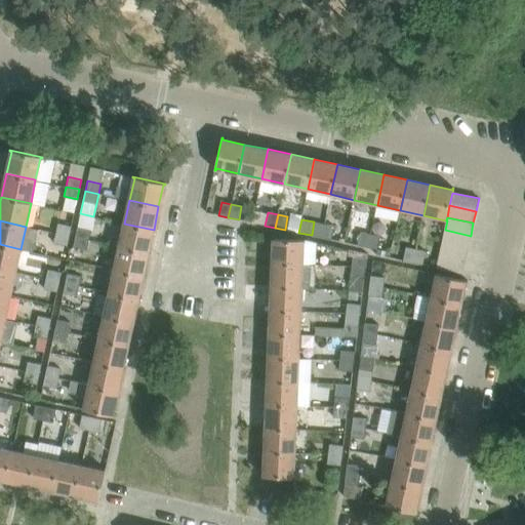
[(312,235),(321,237),(324,224),(314,221),(312,235)]
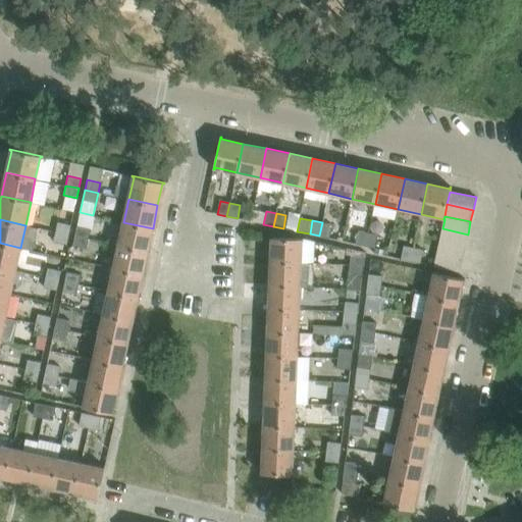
[(55,231),(68,235),(70,224),(57,221),(55,231)]
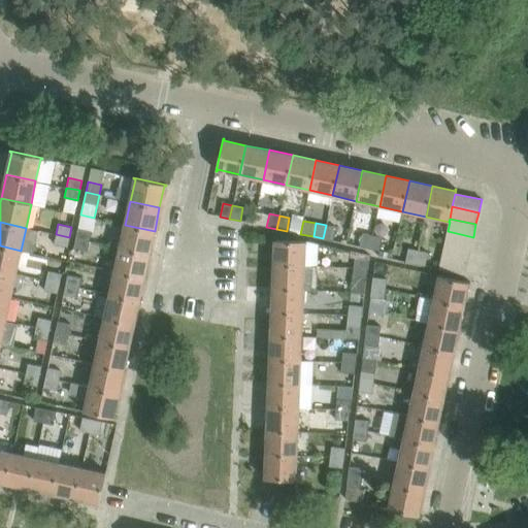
[(120,248),(150,255),(155,231),(125,225),(120,248)]
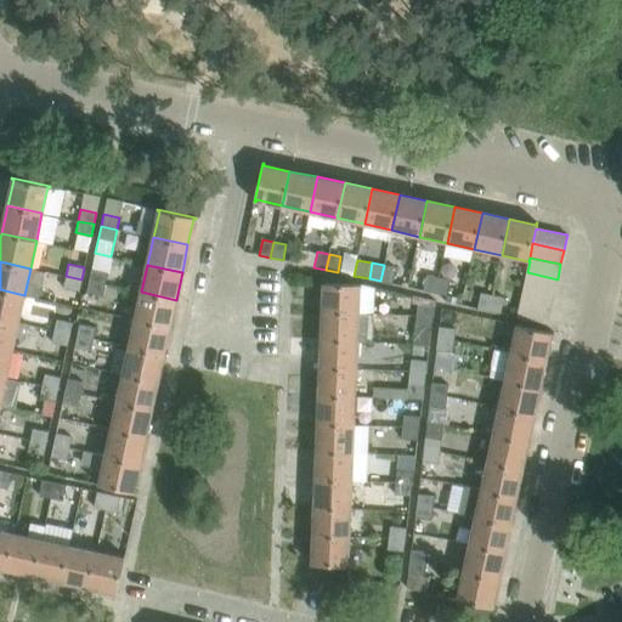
[(396,269),(384,265),(380,281),(393,284),(396,269)]
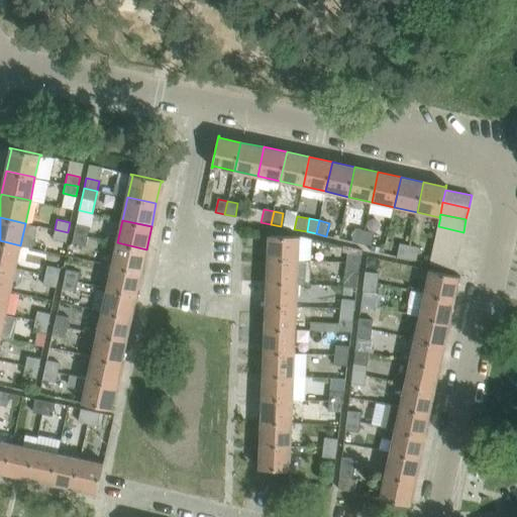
[(76,223),(74,233),(88,236),(90,226),(76,223)]
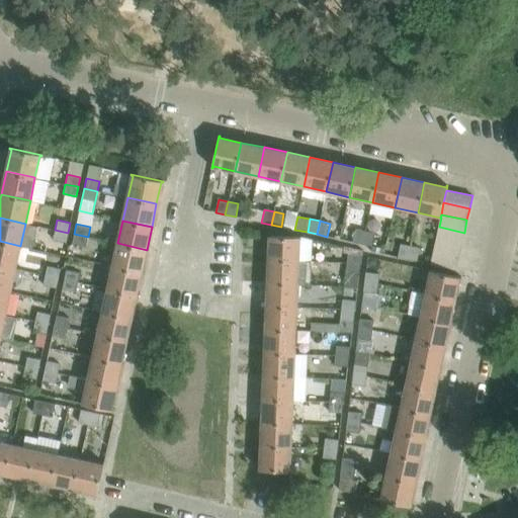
[(461,245),(464,233),(439,227),(436,240),(461,245)]
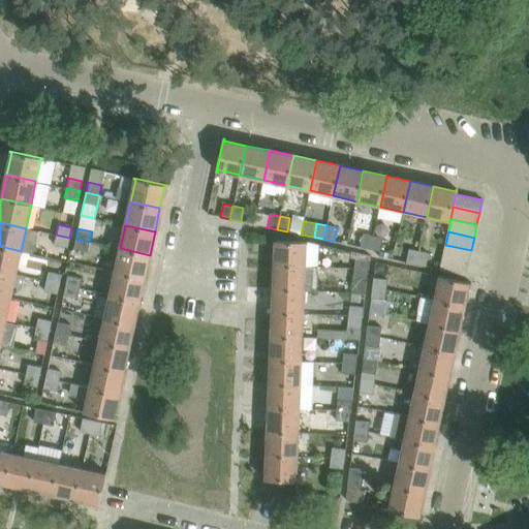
[(360,247),(370,249),(373,236),(363,234),(360,247)]
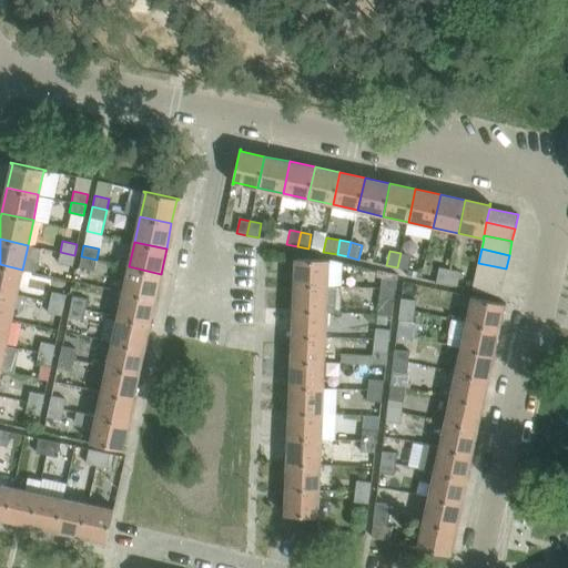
[(72,266),(74,255),(60,252),(58,263),(72,266)]
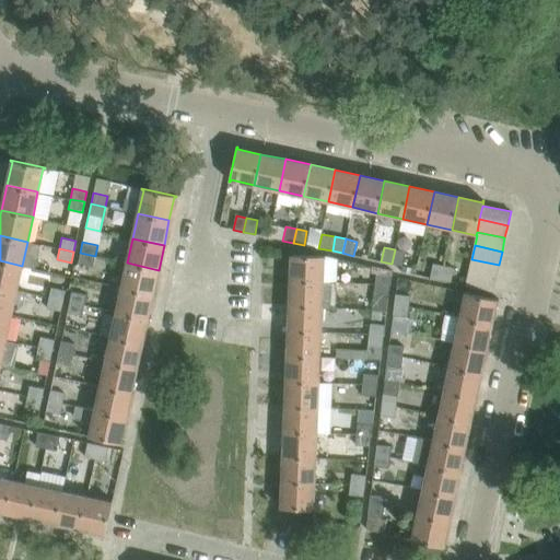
[(405,252),(395,249),(392,264),(401,266),(405,252)]
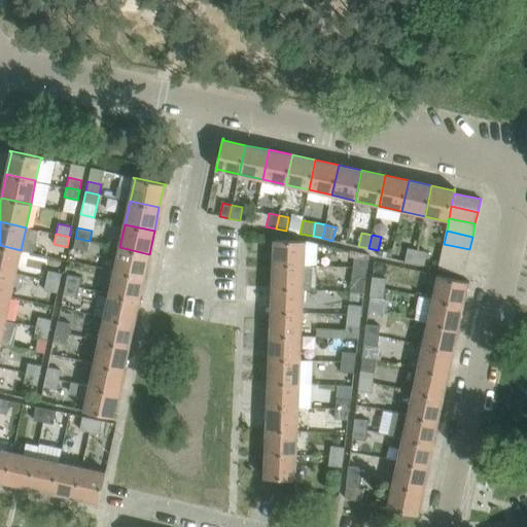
[(75,238),(73,248),(86,251),(90,241),(75,238)]
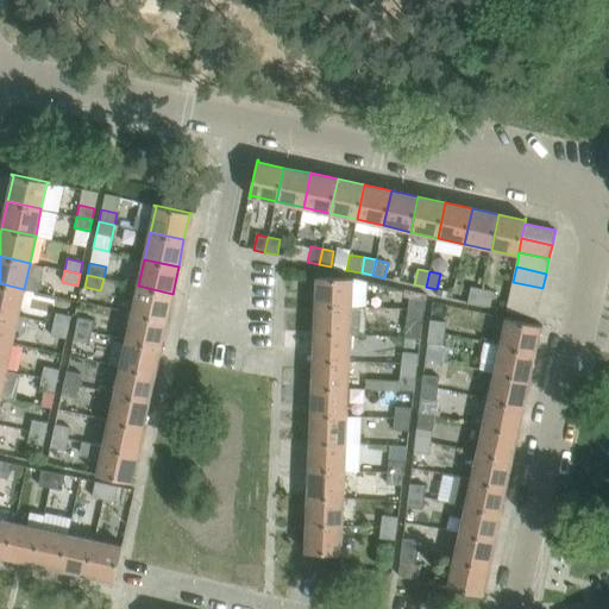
[(353,278),(315,277),(315,278),(318,278),(316,305),(352,306),(353,278)]
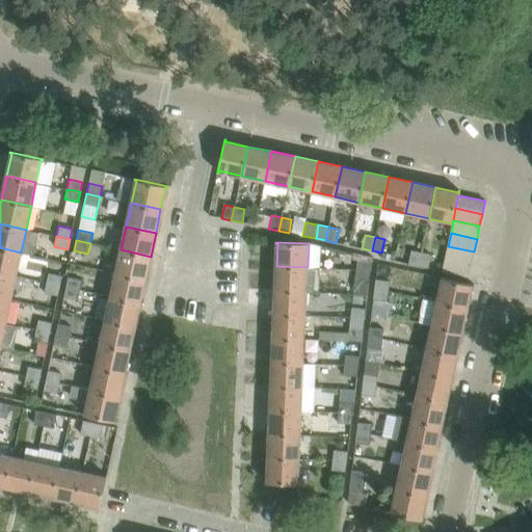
[(471,264),(474,251),(448,246),(445,259),(471,264)]
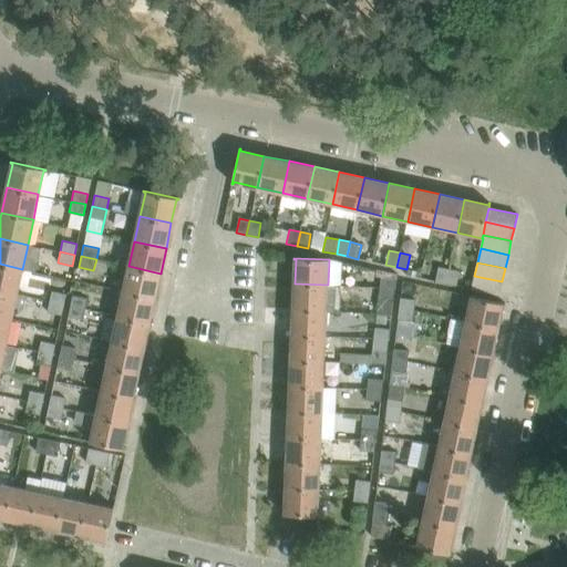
[(0,264),(0,290),(17,295),(22,269),(0,264)]
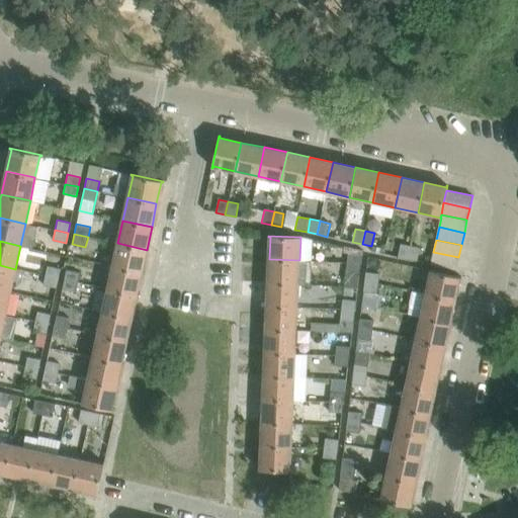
[(112,266),(142,272),(147,250),(117,243),(112,266)]
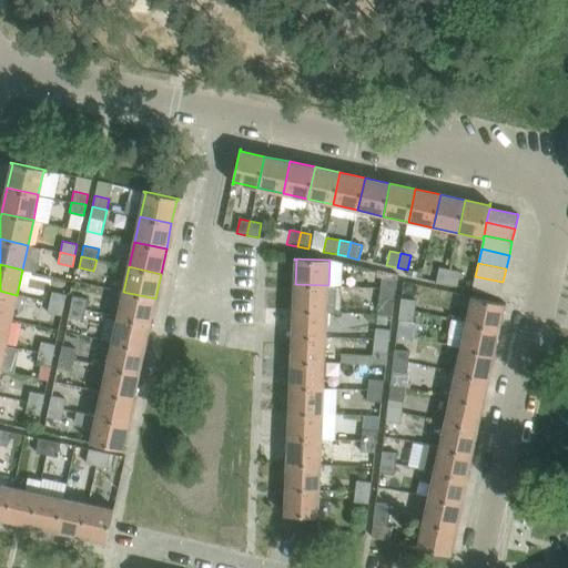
[(436,282),(446,284),(449,270),(439,267),(436,282)]
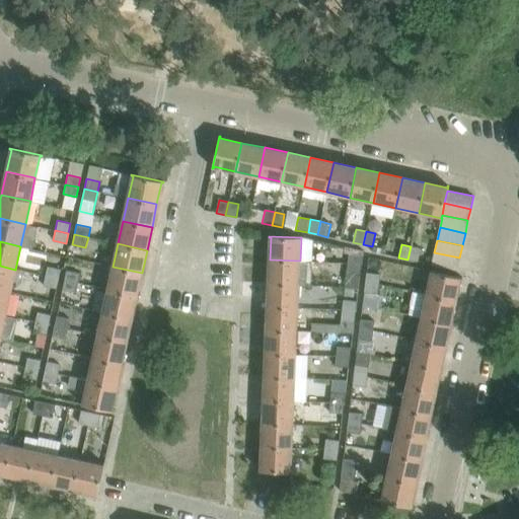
[(421,248),(411,246),(408,260),(418,262),(421,248)]
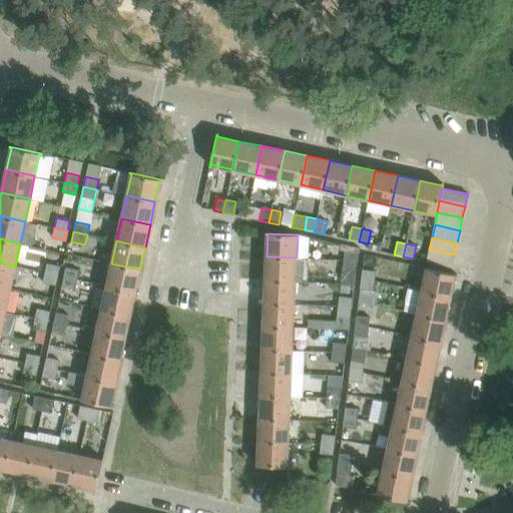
[(452,267),(454,254),(429,249),(427,262),(452,267)]
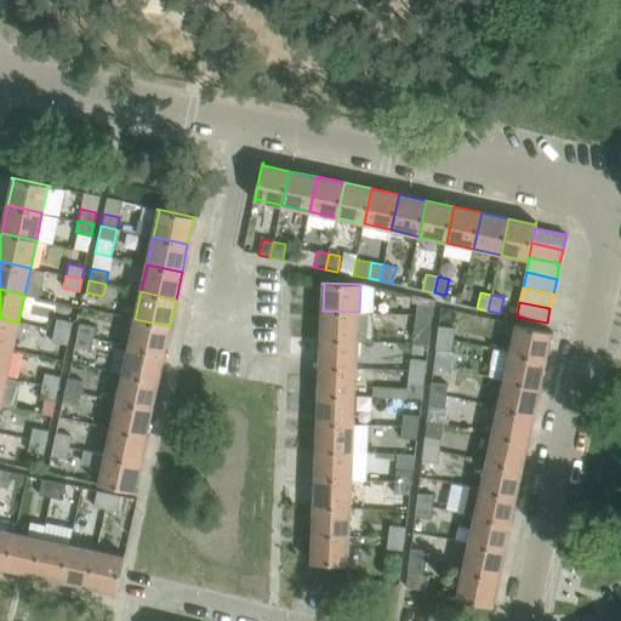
[(417,303),(416,315),(432,317),(433,306),(417,303)]
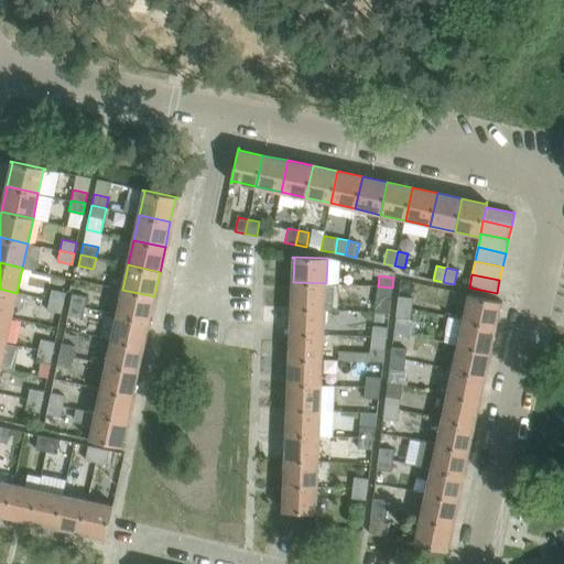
[(326,283),(293,282),(292,307),(325,308),(326,283)]
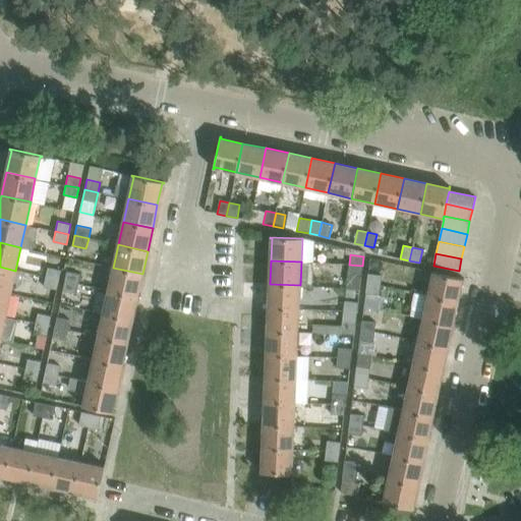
[(349,265),(348,274),(361,276),(362,266),(349,265)]
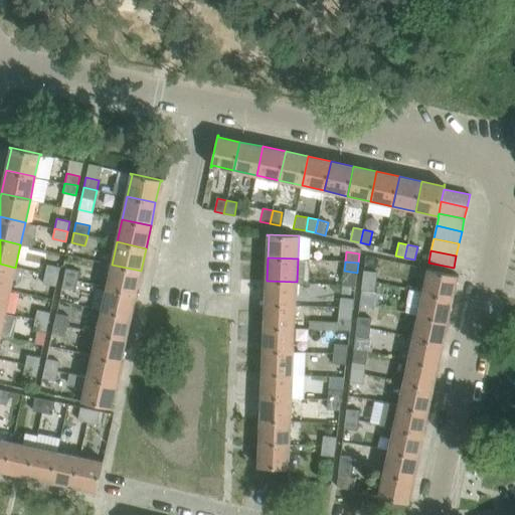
[(0,264),(0,288),(10,290),(12,280),(20,282),(23,270),(15,268),(0,264)]
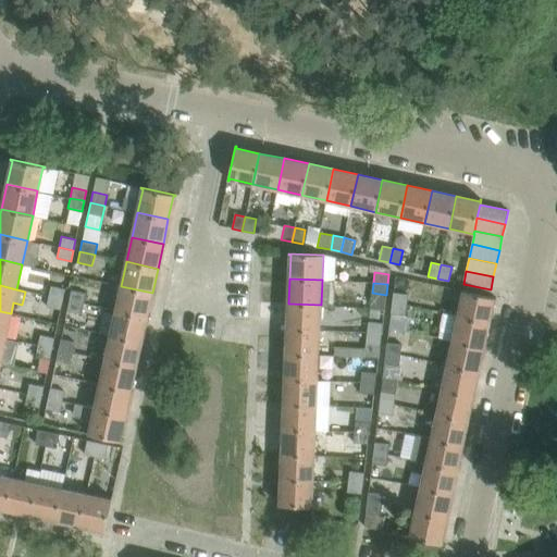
[(50,285),(48,296),(62,299),(64,288),(50,285)]
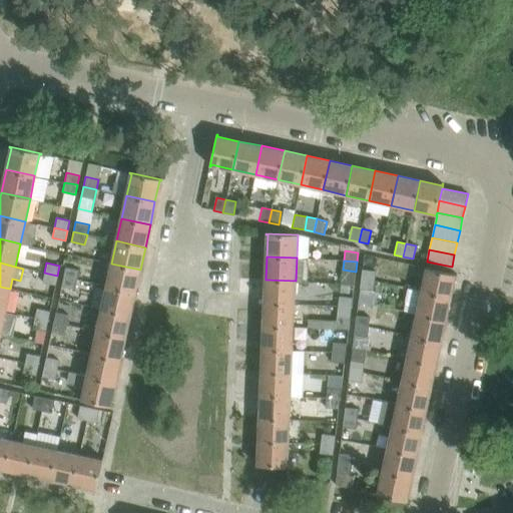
[(106,287),(135,293),(140,270),(111,264),(106,287)]
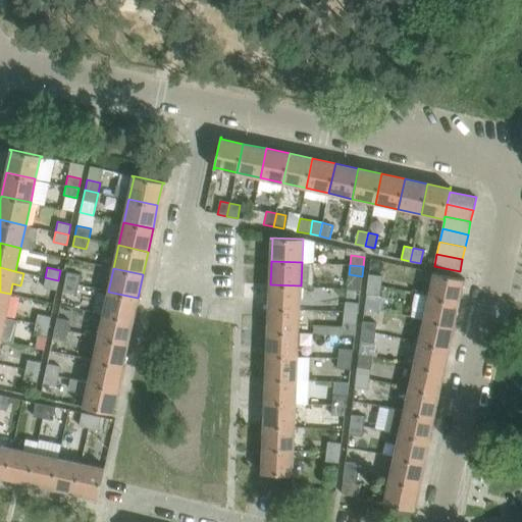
[(66,272),(64,281),(79,284),(81,275),(66,272)]
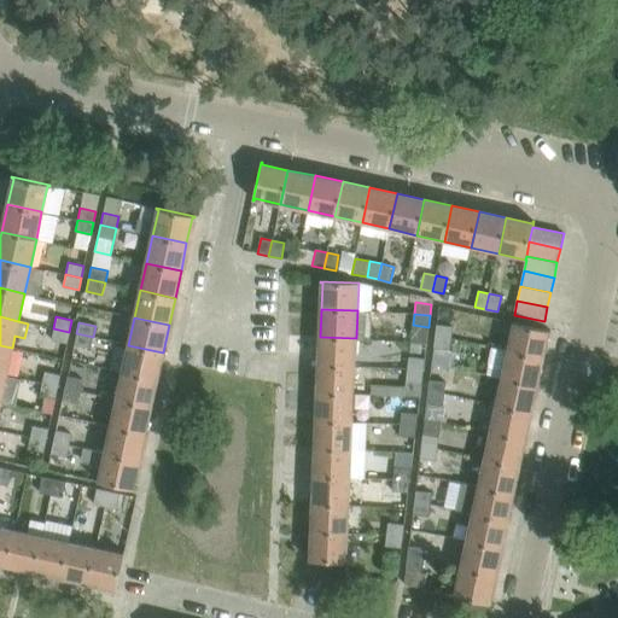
[(506,350),(542,357),(548,332),(551,332),(551,331),(512,322),(506,350)]
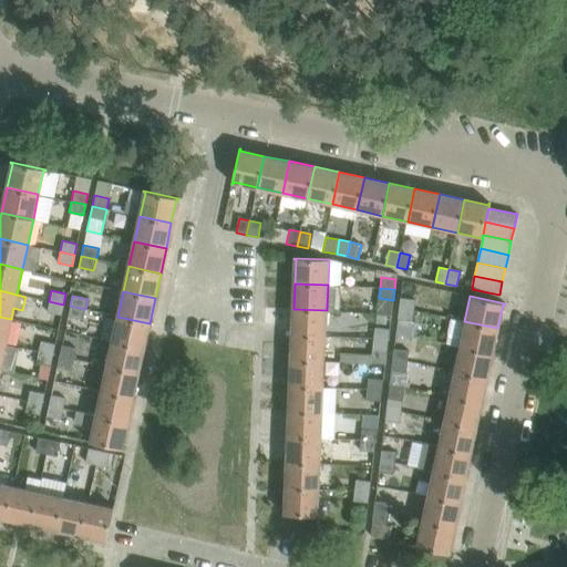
[(391,315),(393,300),(379,298),(377,312),(391,315)]
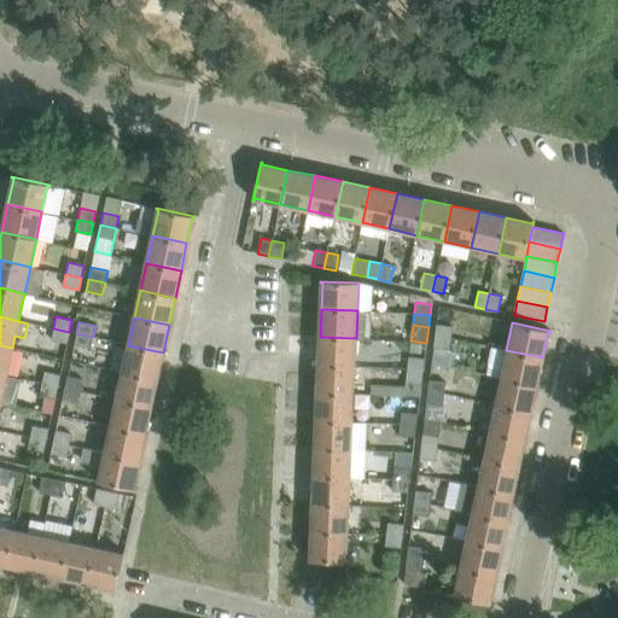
[(436,325),(435,336),(450,338),(452,326),(436,325)]
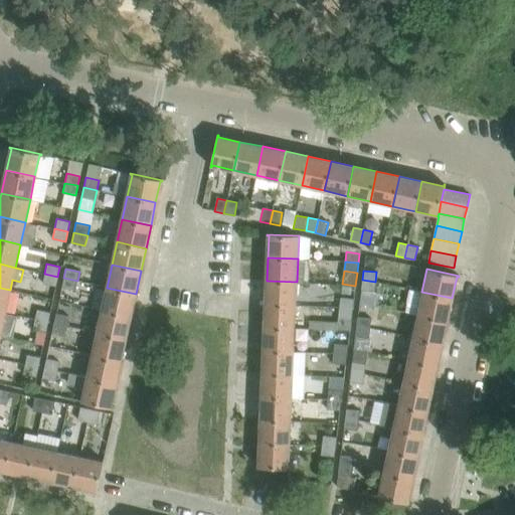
[(55,286),(57,277),(44,274),(42,283),(55,286)]
